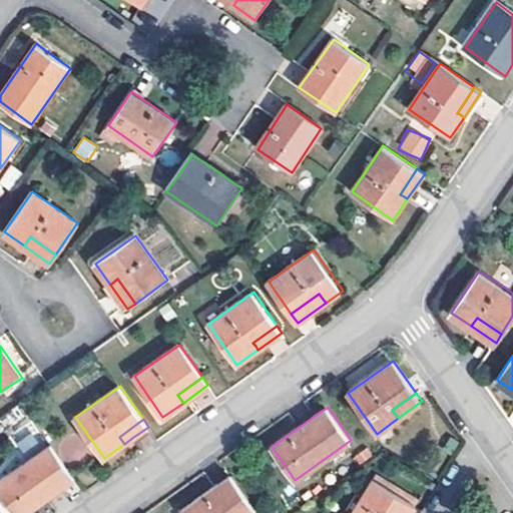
[(10,436),(21,450),(36,438),(25,423),(10,436)]
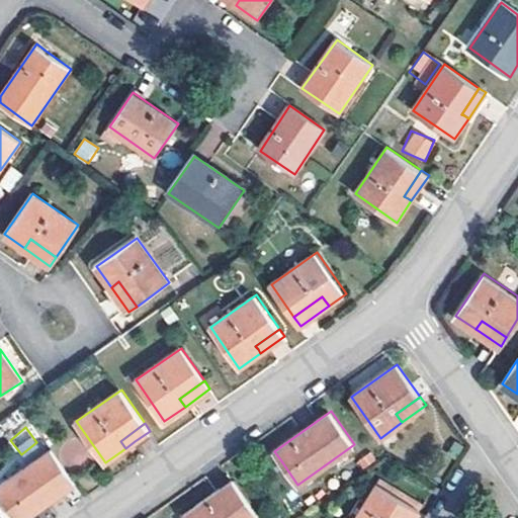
[(53,449),(0,487),(0,495),(15,517),(26,517),(77,483),(53,449)]
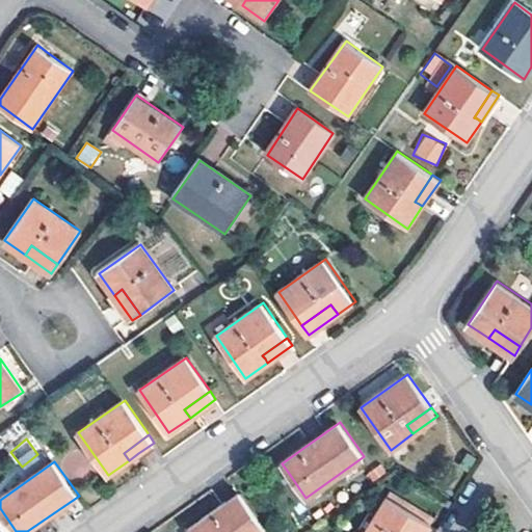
[(240,493),(189,529),(191,531),(263,531),(266,530),(240,493)]
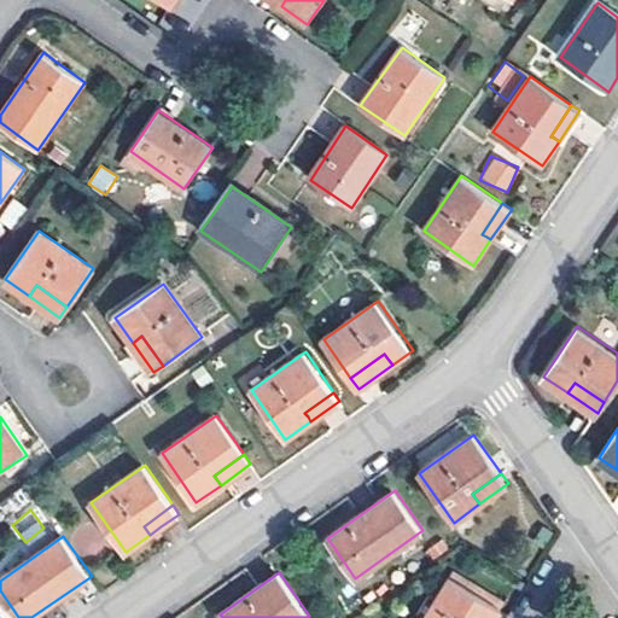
[(449,577),(424,617),(494,617),(501,608),(449,577)]
